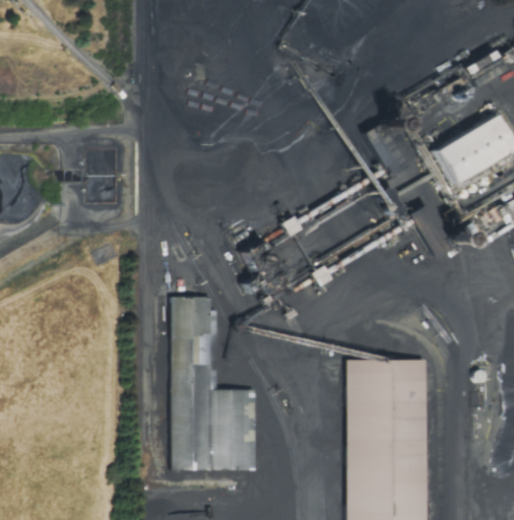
[(513,149),(495,116),(433,149),(455,192),(469,185),(464,176),(513,149)]
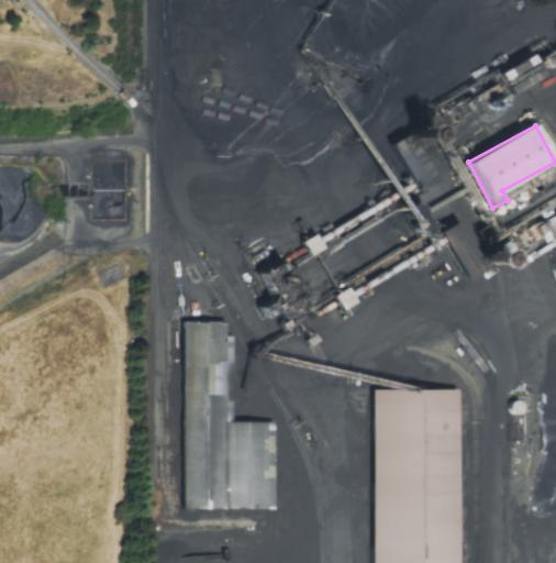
[(555,216),(541,224),(545,231),(555,225),(555,216)]
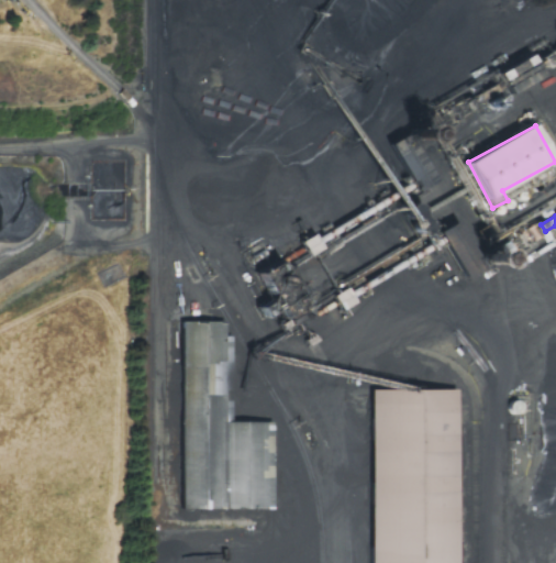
[(488,269),(459,221),(441,232),(469,280),(488,269)]
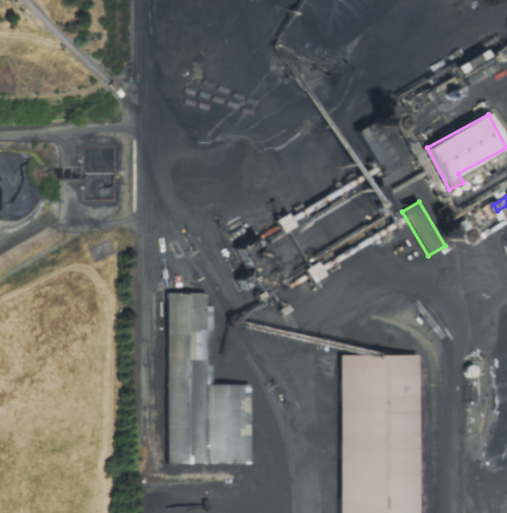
[(326,276),(319,263),(307,270),(314,283),(326,276)]
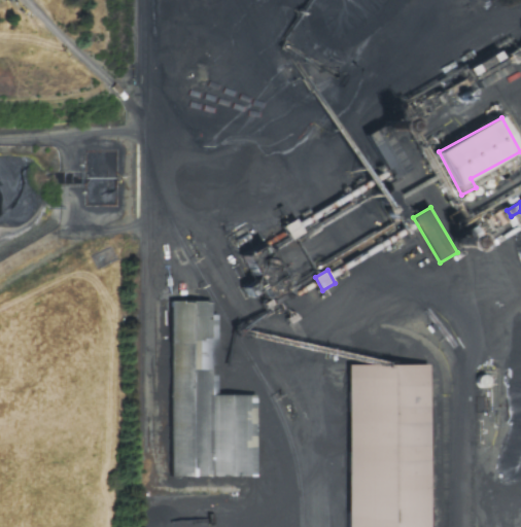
[(173,477),(259,477),(259,395),(220,395),(221,315),(214,315),(214,302),(174,302),(173,477)]
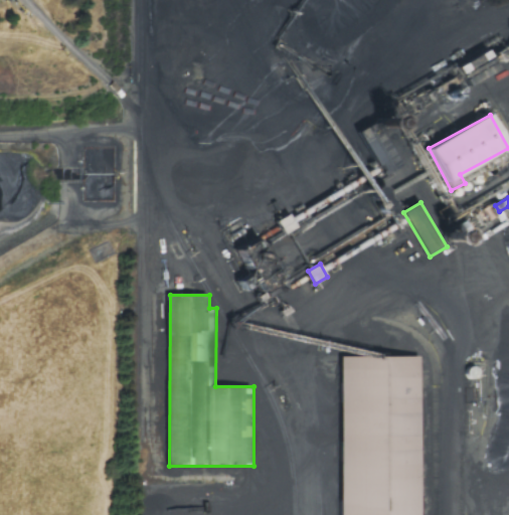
[(343,514),(422,514),(422,357),(343,357),(343,514)]
